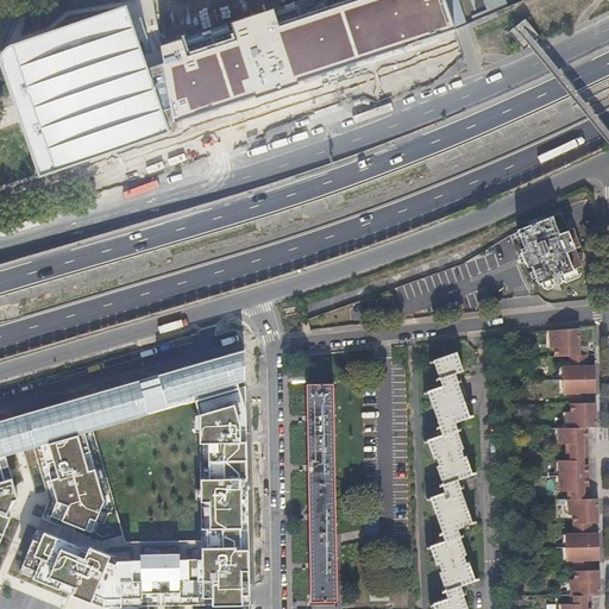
[(454,30),(444,0),(324,0),(183,45),(181,39),(161,46),(164,64),(175,121),(454,30)]
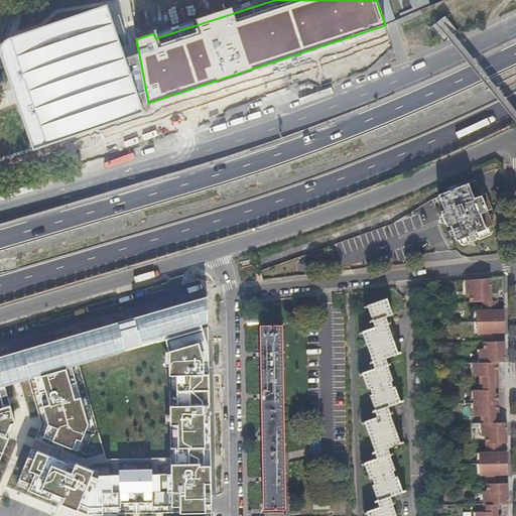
[(376,0),(385,25),(445,0),(376,0)]
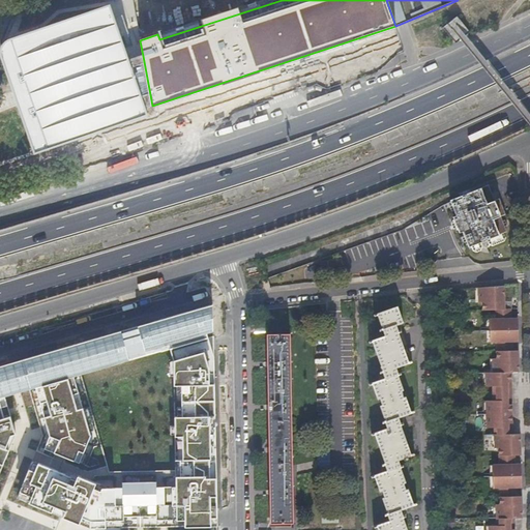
[(152,106),(143,56),(130,60),(111,5),(11,40),(49,149),(148,115),(147,108),(152,106)]
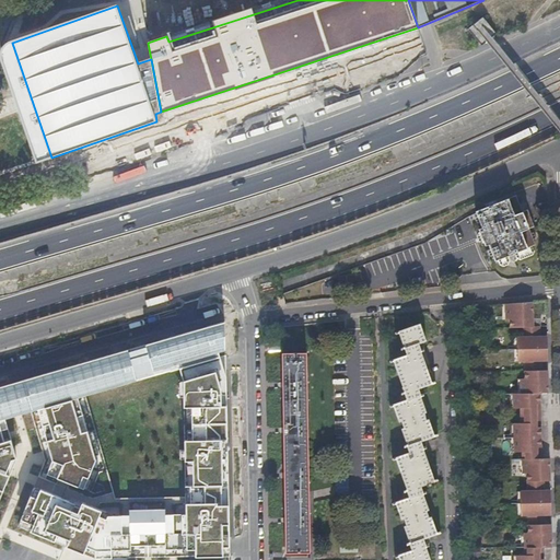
[(533,226),(526,208),(521,210),(518,202),(515,195),(496,201),(492,199),(487,201),(486,206),(474,209),(476,213),(474,217),(475,222),(480,224),(481,228),(478,229),(479,232),(477,235),(479,240),(482,242),(483,245),(488,244),(489,247),(487,252),(488,257),(492,258),(493,260),(497,259),(498,264),(501,265),(506,264),(508,259),(506,258),(509,257),(510,259),(513,258),(512,256),(514,256),(514,257),(517,259),(532,254),(533,251),(532,245),(534,244),(533,241),(534,237),(533,232),(528,230),(528,228),(533,226)]
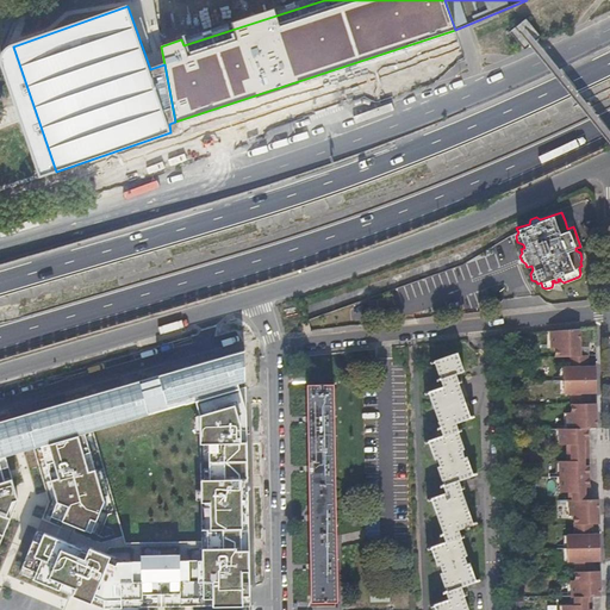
[(552,330),(549,330),(551,347),(554,347),(555,355),(580,355),(579,328),(577,328),(554,330),(552,330)]
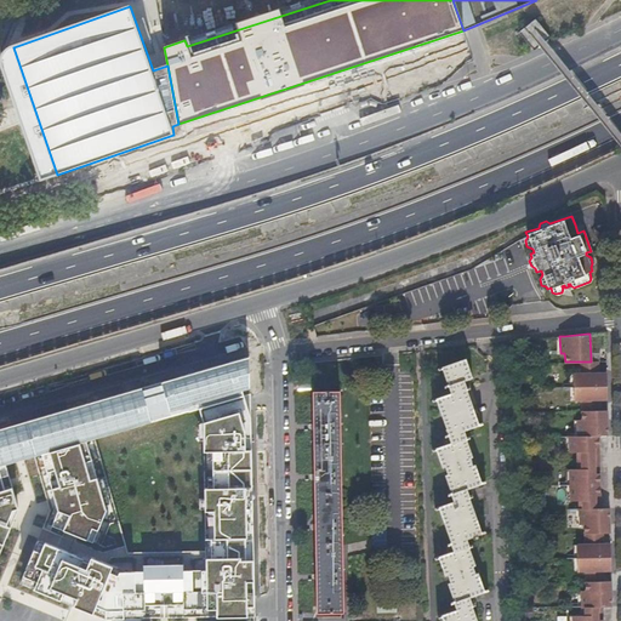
[(10,427),(0,429),(0,552),(10,529),(6,527),(12,511),(18,510),(5,466),(21,461),(34,457),(50,512),(20,585),(106,620),(254,617),(249,358),(10,427)]
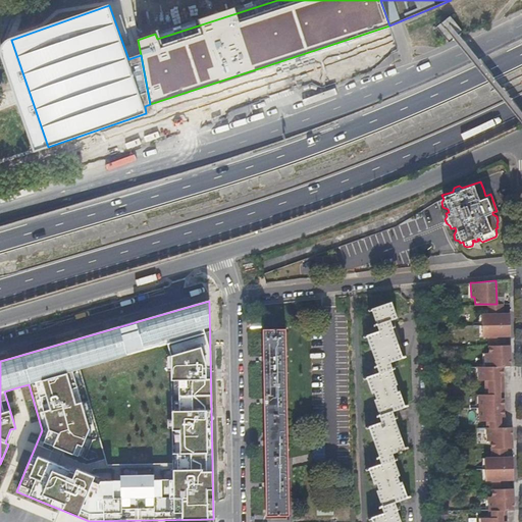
[(401,452),(401,451),(405,450),(392,412),(405,408),(399,390),(397,392),(394,384),(396,383),(388,363),(402,358),(392,329),(393,328),(389,321),(397,318),(390,302),(371,309),(379,331),(367,335),(378,365),(376,365),(379,373),(367,377),(372,395),(375,394),(376,400),(375,401),(374,401),(380,416),(379,416),(378,417),(380,423),(368,427),(380,465),(370,468),(375,485),(376,484),(378,491),(377,491),(384,513),(370,518),(371,521),(400,521),(394,503),(406,499),(401,482),(399,482),(397,477),(399,476),(394,461),(395,461),(395,460),(393,454),(397,453),(398,454),(401,452)]
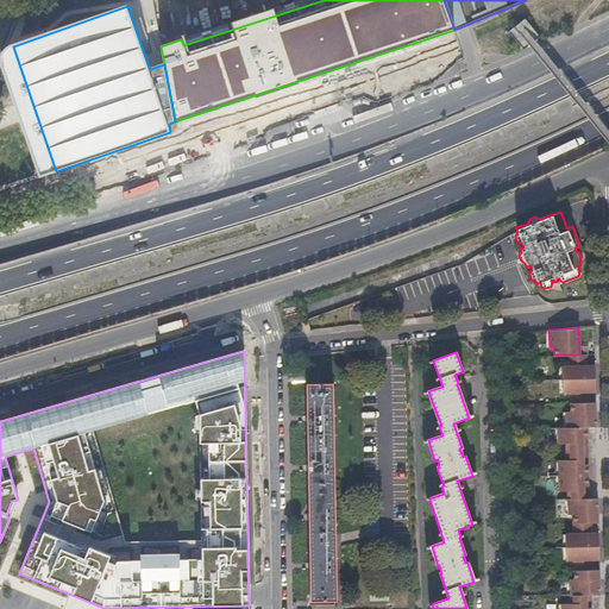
[(595,365),(562,365),(563,393),(570,393),(595,391),(595,388),(595,374),(595,365)]
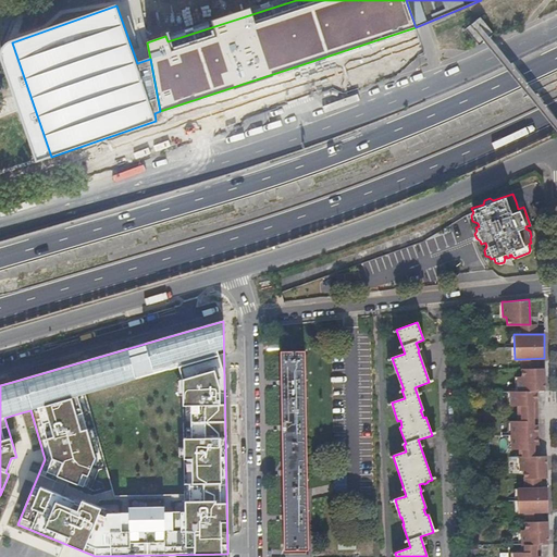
[(307,548),(302,351),(279,351),(283,548),(307,548)]
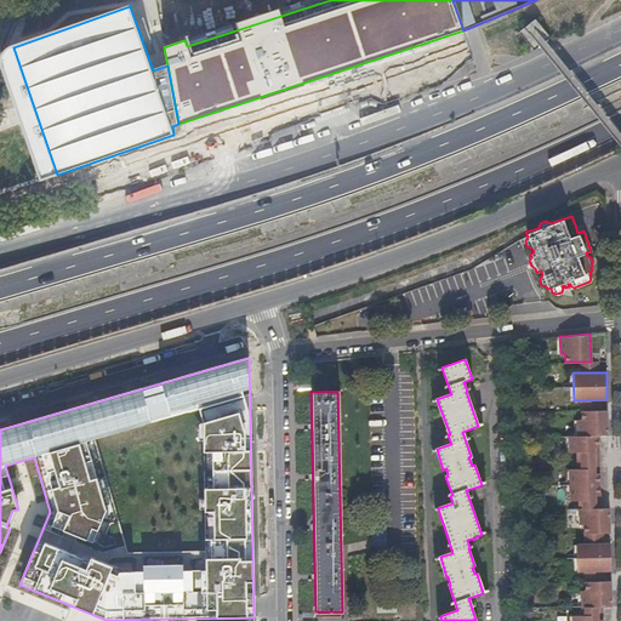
[(607,411),(607,410),(581,410),(581,419),(577,419),(577,436),(569,436),(569,451),(577,451),(577,468),(569,468),(570,500),(579,500),(580,525),(585,524),(585,534),(610,533),(609,528),(609,510),(609,508),(600,508),(598,434),(608,434),(608,429),(607,411)]
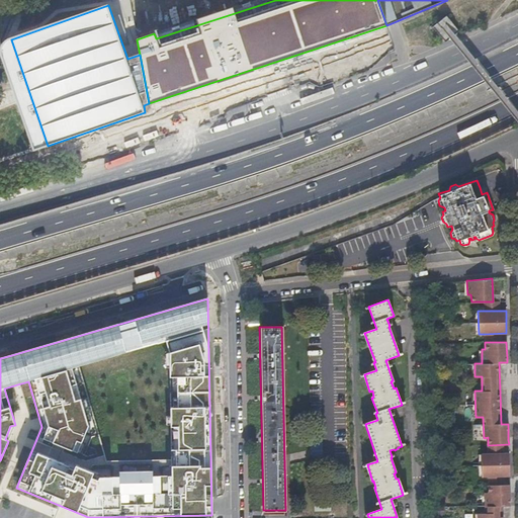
[(509,456),(509,453),(488,454),(482,454),(482,477),(509,477),(509,461),(509,456)]
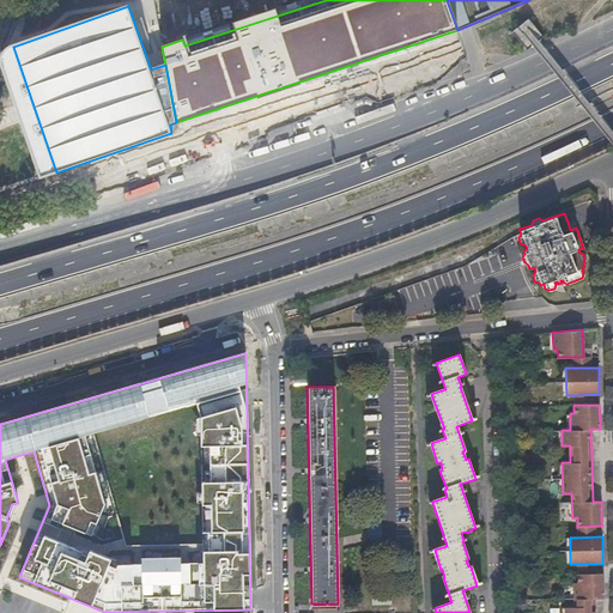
[(604,582),(602,574),(578,574),(578,583),(574,583),(574,607),(565,607),(565,612),(594,612),(594,598),(604,598),(604,594),(604,586),(604,582)]
